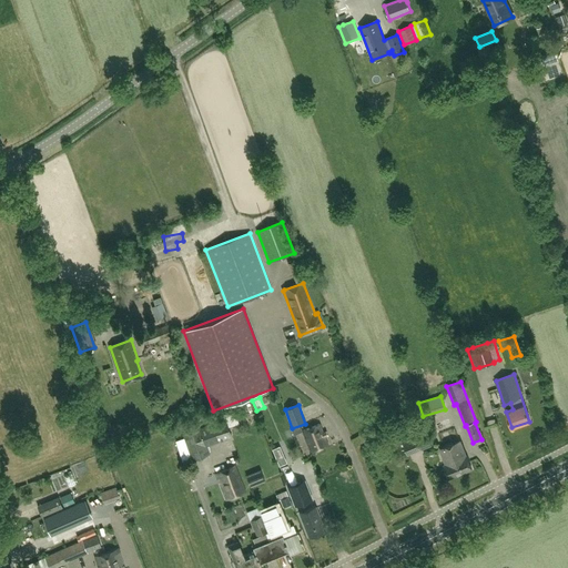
[(407,434),(418,429),(412,413),(384,424),(391,440),(395,438),(397,445),(403,443),(408,455),(432,446),(425,427),(407,434)]
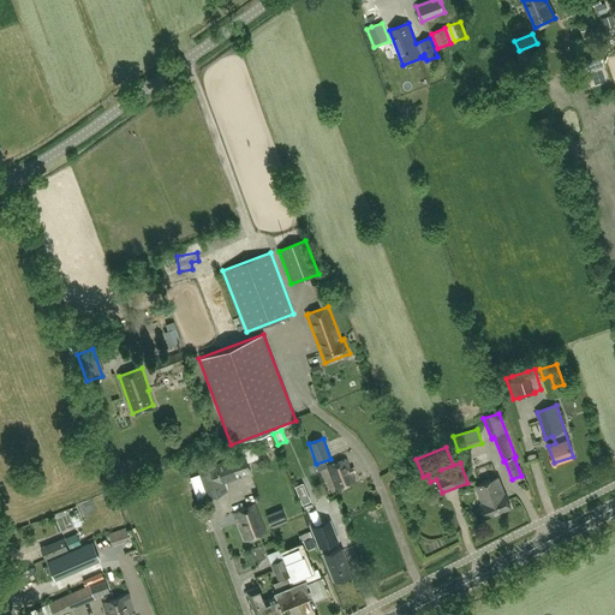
[(198,470),(208,499),(226,491),(222,483),(250,473),(244,454),(198,470)]
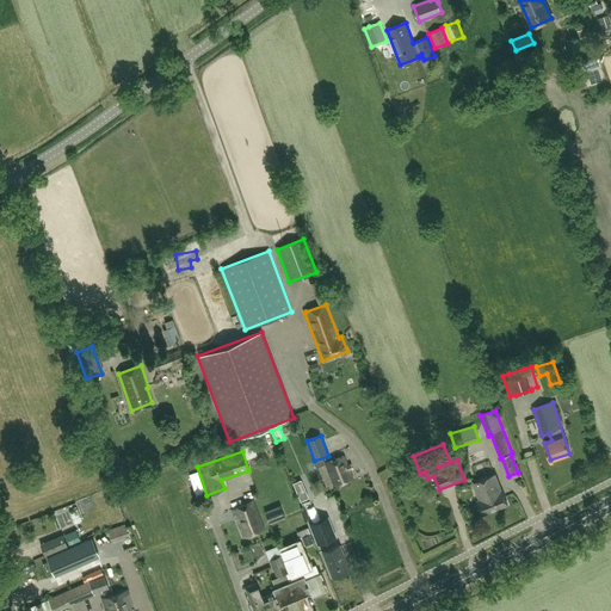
[(325,463),(334,486),(352,479),(343,456),(325,463)]
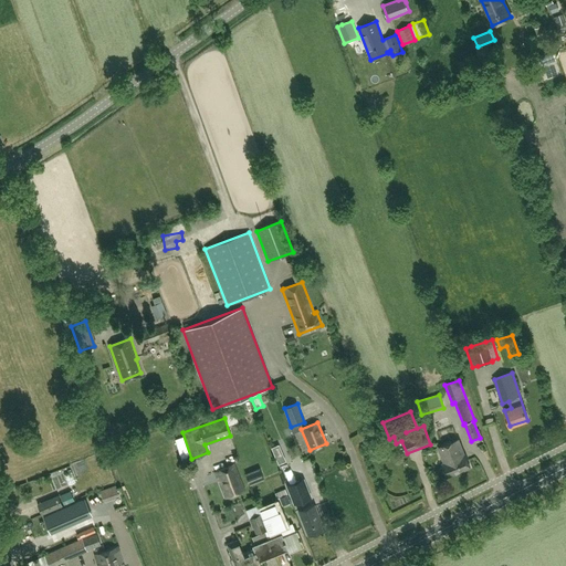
[(470,469),(464,453),(459,439),(438,448),(443,463),(442,463),(447,478),(470,469)]
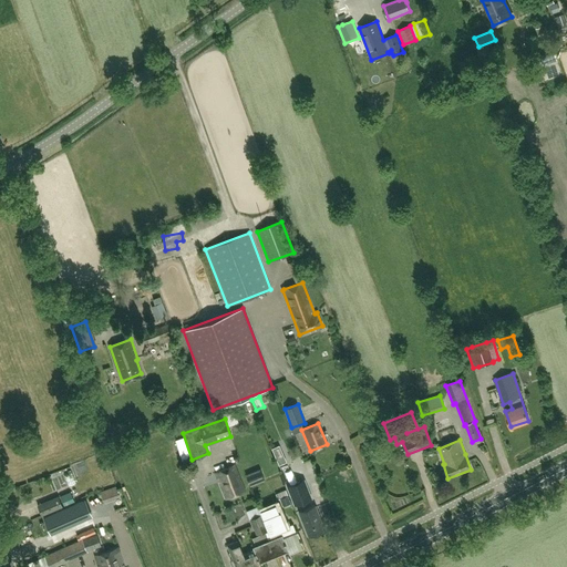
[(215,473),(226,498),(245,492),(234,465),(215,473)]
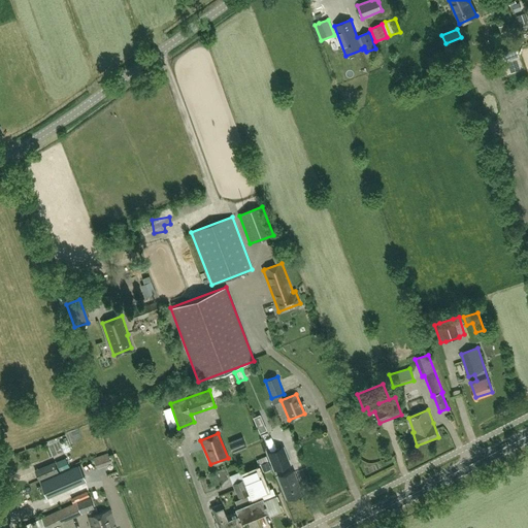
[(229,442),(233,453),(246,447),(242,437),(229,442)]
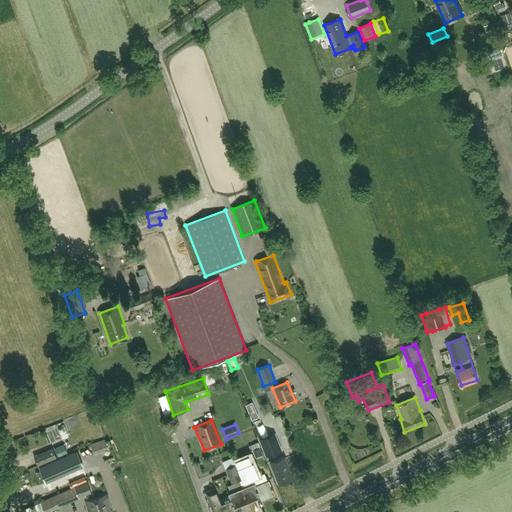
[(273,454),(279,452),(272,435),(258,440),(264,454),(272,451),(273,454)]
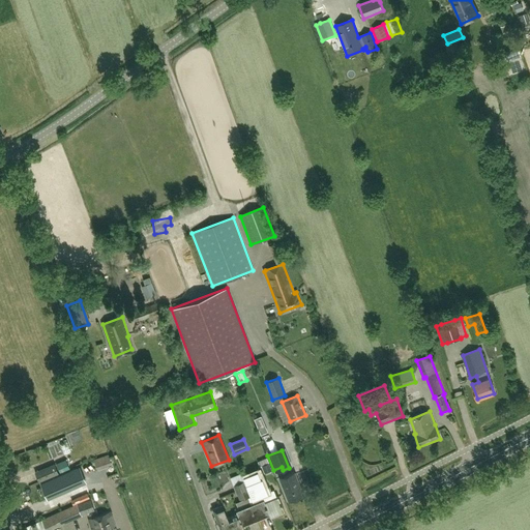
[(260,467),(261,467),(264,473),(271,471),(267,459),(258,462),(260,467)]
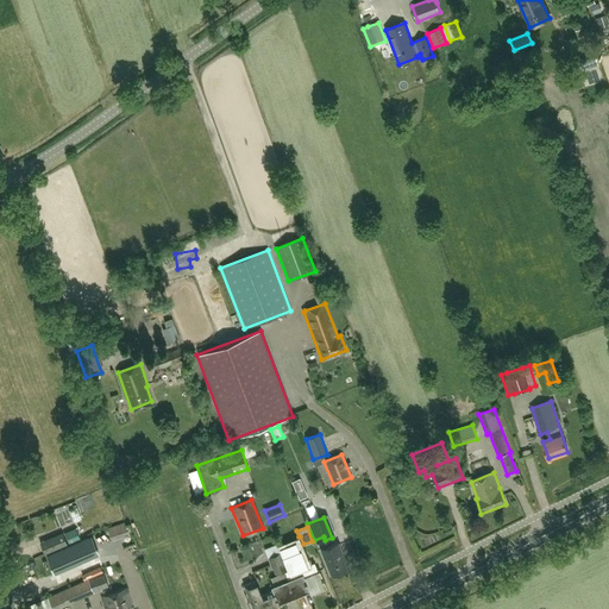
[(69,542),(80,538),(76,528),(64,533),(69,542)]
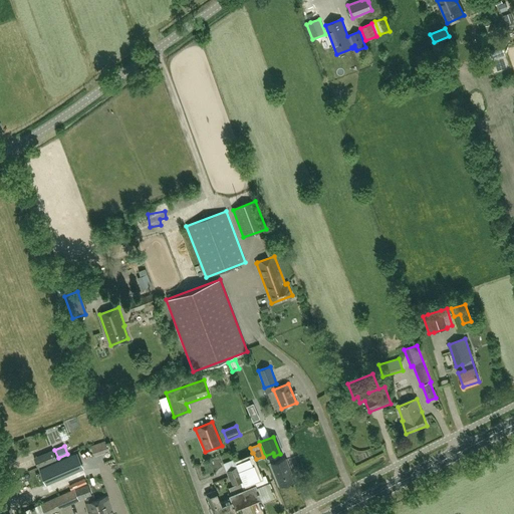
[(56,460),(52,451),(33,459),(37,467),(56,460)]
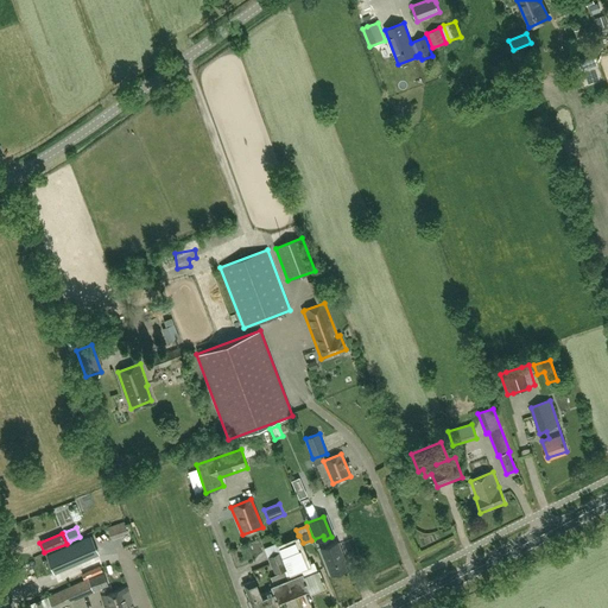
[(102,546),(105,559),(120,556),(115,536),(107,537),(109,545),(102,546)]
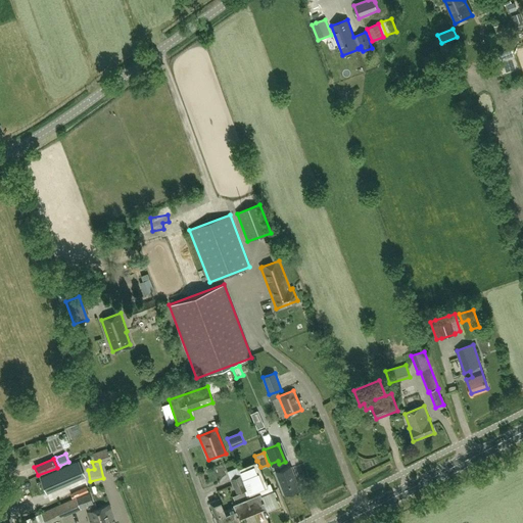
[(77,464),(41,480),(47,495),(84,479),(77,464)]
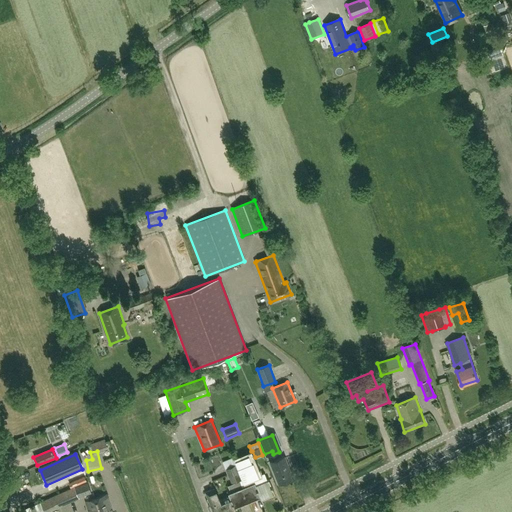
[(240,481),(248,501),(260,497),(261,500),(275,495),(269,480),(267,481),(264,474),(258,476),(253,463),(251,463),(248,456),(235,461),(242,480),(241,481),(240,481)]
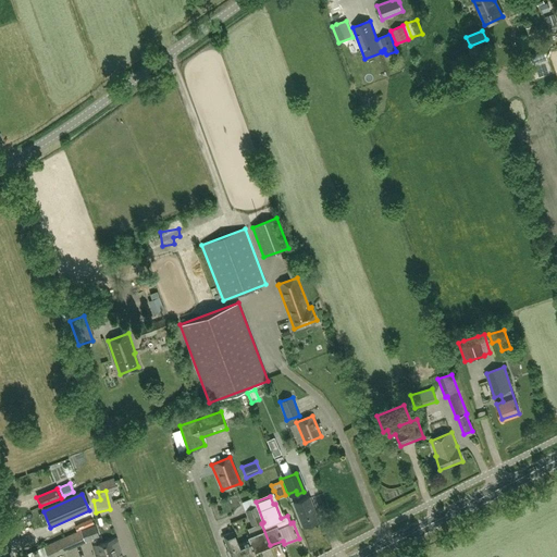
[(309,497),(294,503),(302,528),(318,521),(309,497)]
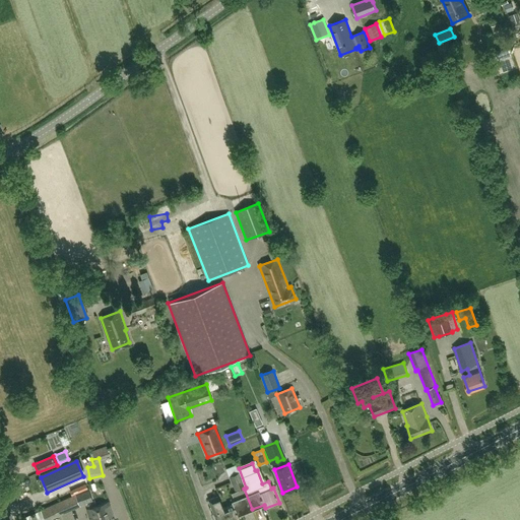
[(244,489),(245,489),(240,473),(231,477),(236,492),(232,494),(234,500),(231,501),(234,508),(235,508),(238,515),(252,509),(244,489)]
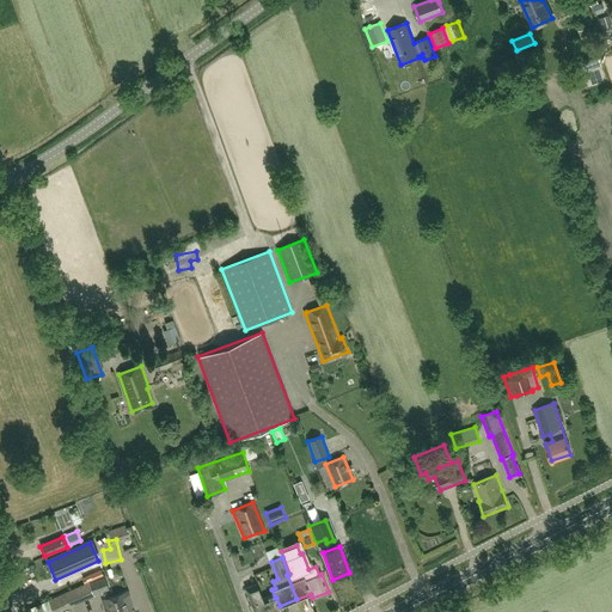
[(104,576),(90,582),(95,593),(109,588),(104,576)]
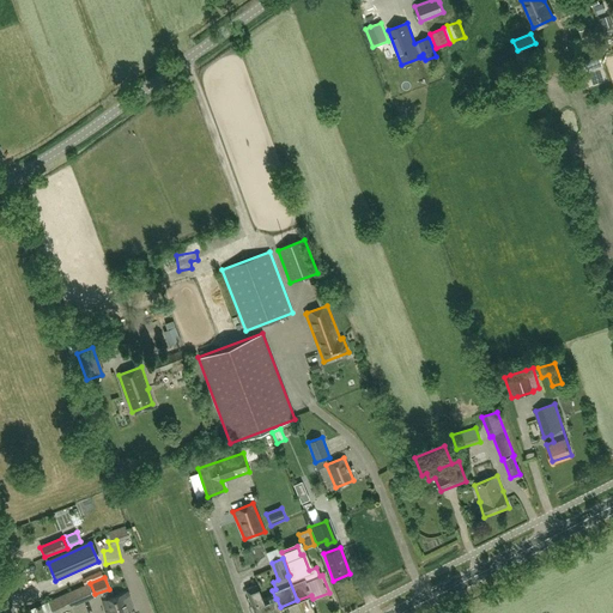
[(52,612),(59,612),(71,608),(93,598),(87,584),(48,601),(52,612)]
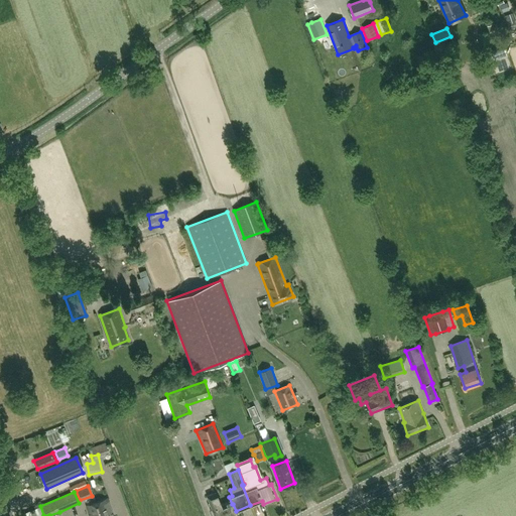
[(233,504),(232,504),(222,508),(216,492),(207,496),(215,515),(222,515),(228,514),(228,515),(236,515),(238,515),(236,511),(233,504)]
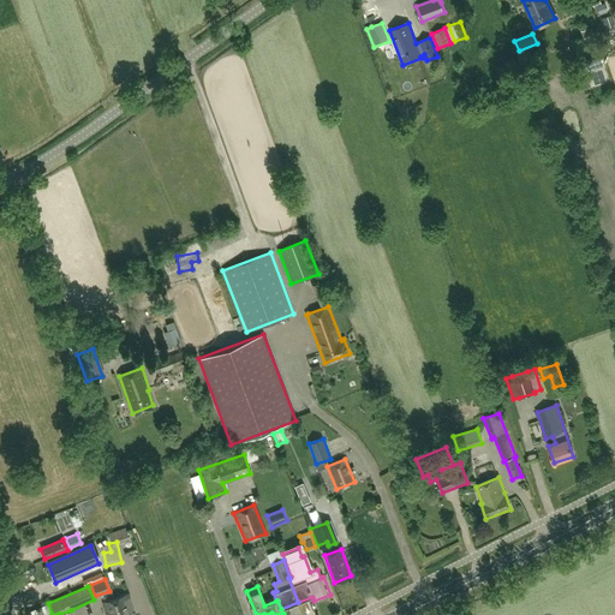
[(133,614),(127,595),(115,599),(120,614),(133,614)]
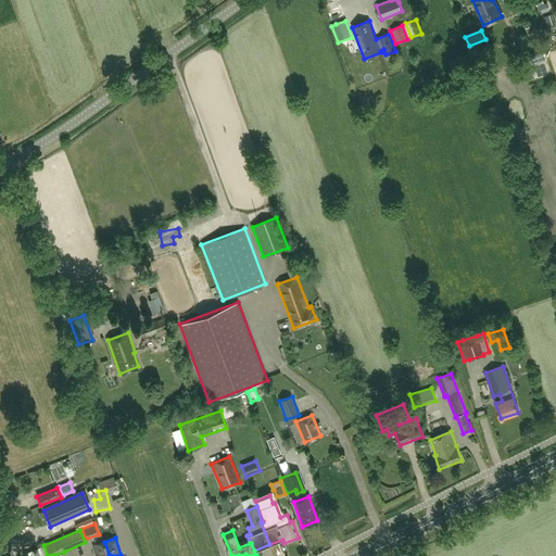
[(109,555),(104,542),(92,545),(96,555),(109,555)]
